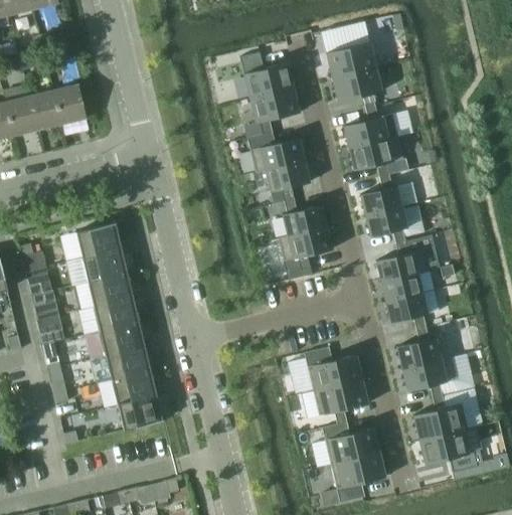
[(7,0),(0,0),(0,16),(11,14),(7,0)]
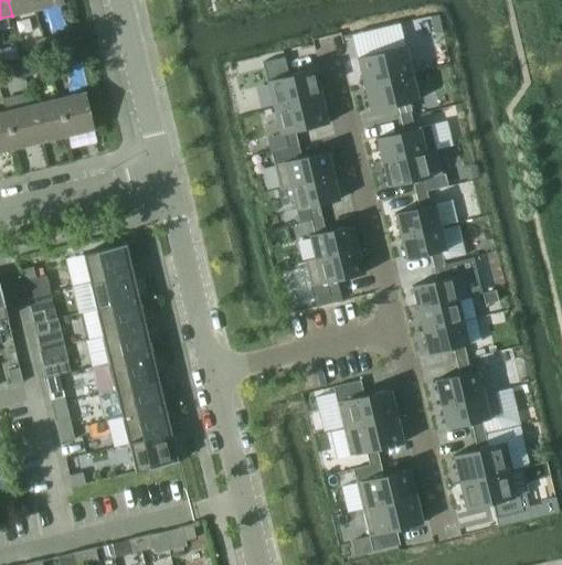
[(35,0),(8,0),(12,16),(38,10),(35,0)]
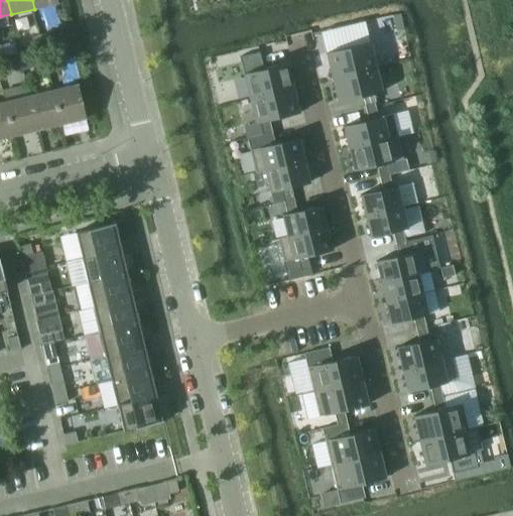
[(58,0),(32,0),(34,9),(57,3),(59,3),(58,0)]
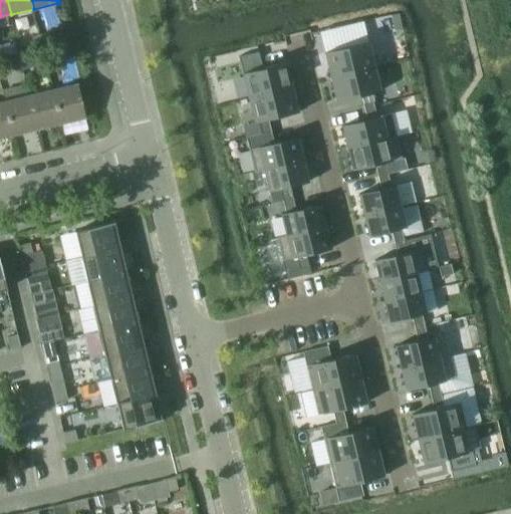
[(51,45),(49,37),(48,33),(41,35),(43,47),(51,45)]
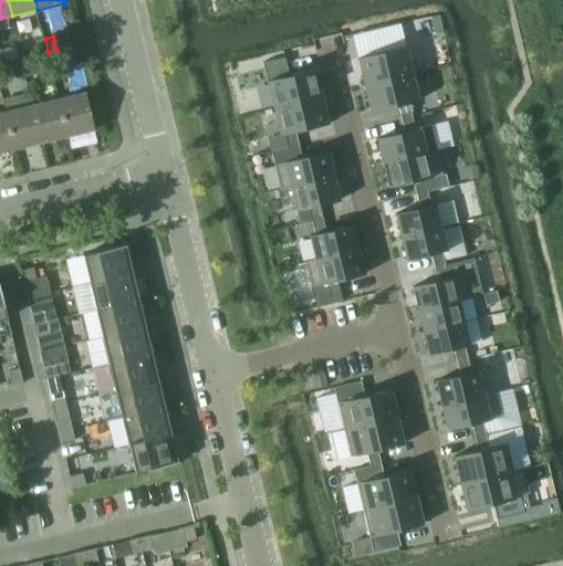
[(382,39),(385,52),(395,50),(392,37),(382,39)]
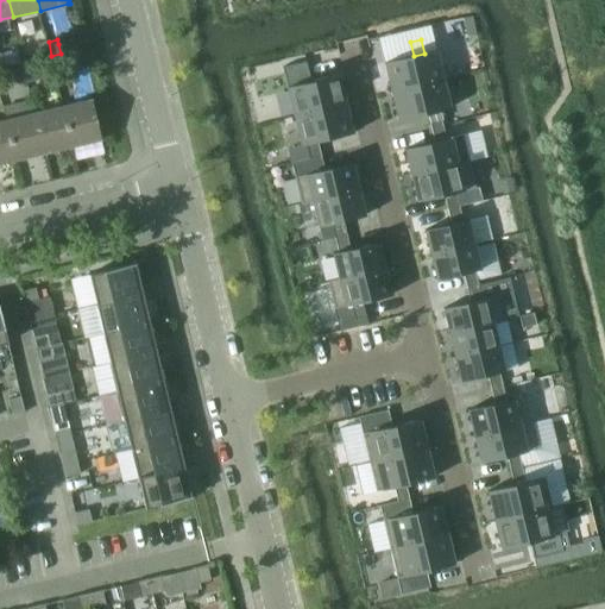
[(77,41),(58,44),(61,54),(71,51),(74,58),(81,56),(77,41)]
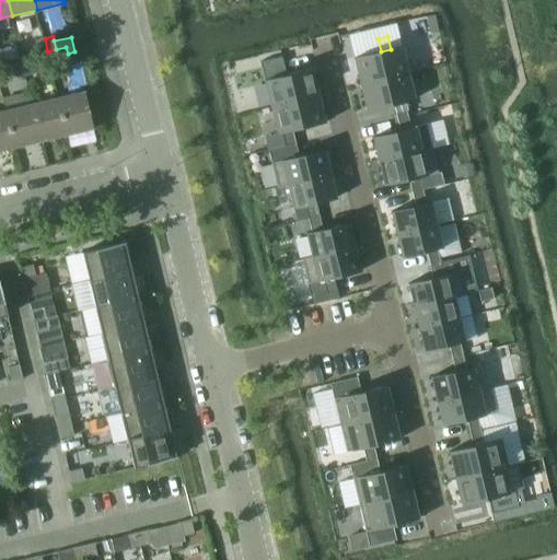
[(36,41),(39,54),(47,51),(45,38),(36,41)]
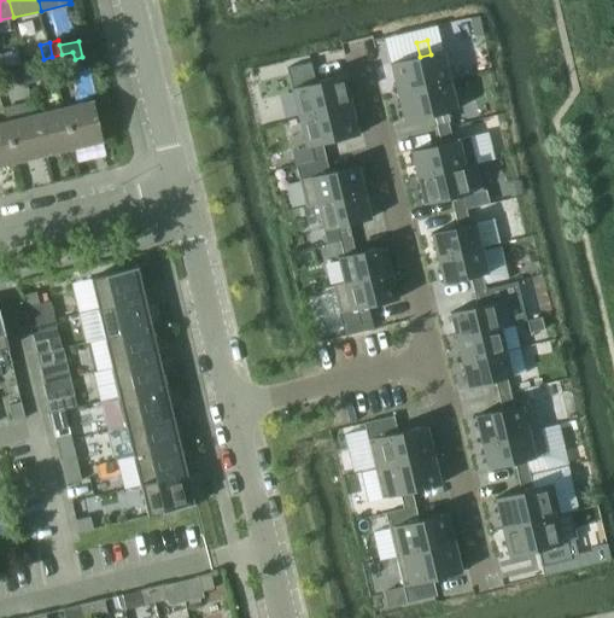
[(445,51),(431,54),(420,57),(392,64),(399,93),(452,81),(445,51)]
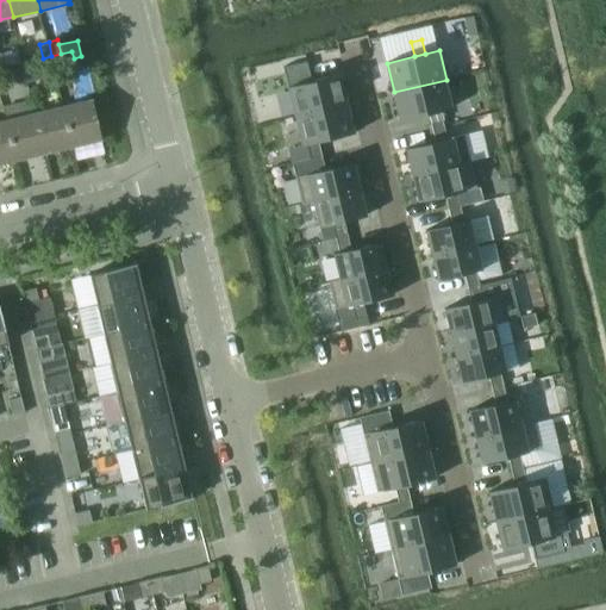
[(86,70),(82,56),(81,56),(74,58),(76,73),(86,70)]
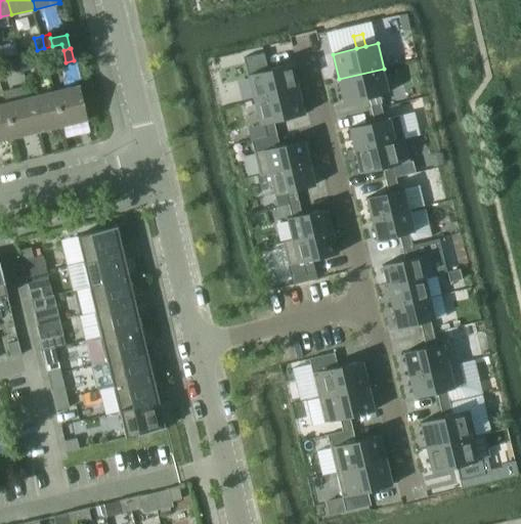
[(265,54),(246,59),(250,75),(269,71),(265,54)]
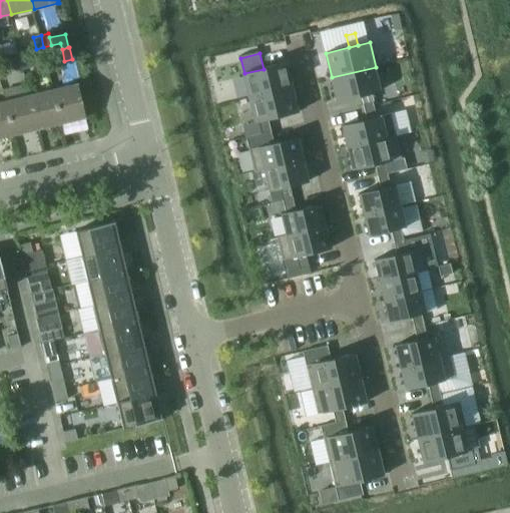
[(29,57),(21,58),(24,70),(32,68),(29,57)]
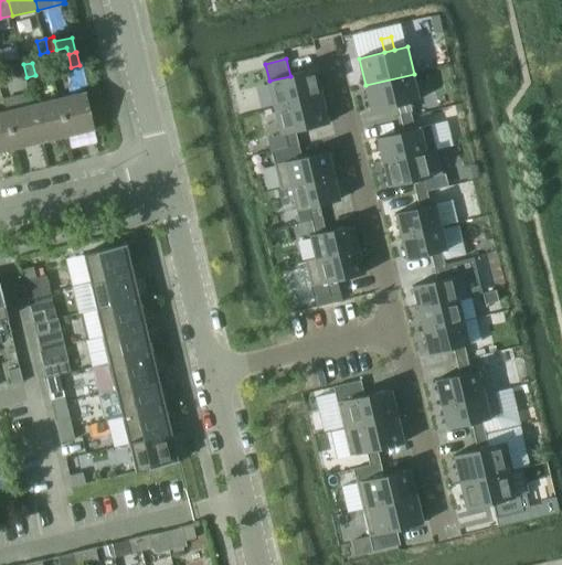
[(23,64),(16,66),(18,80),(27,77),(23,64)]
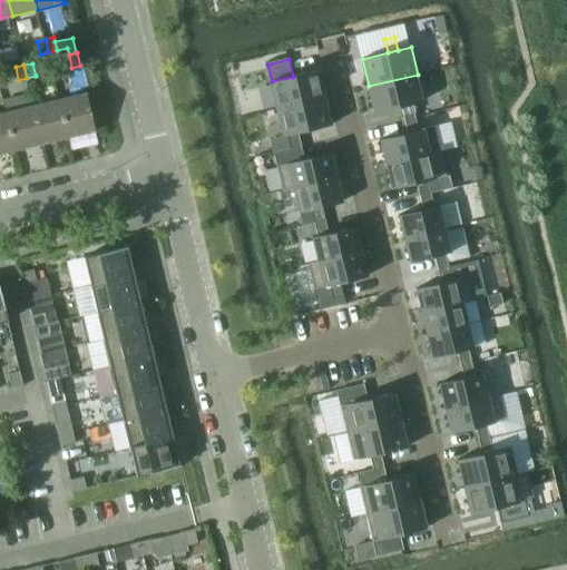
[(320,71),(272,81),(271,82),(277,109),(326,98),(320,71)]
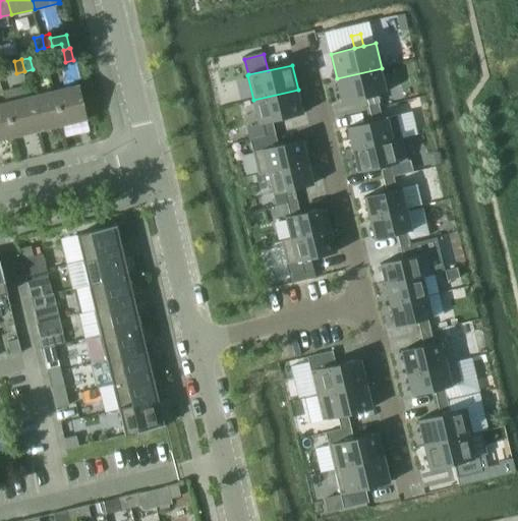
[(388,93),(382,68),(337,78),(343,104),(368,98),(378,95),(388,93)]
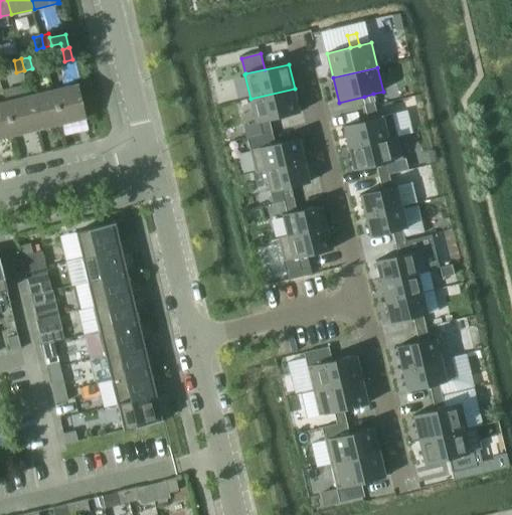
[(77,86),(54,91),(62,124),(88,118),(79,84),(77,86)]
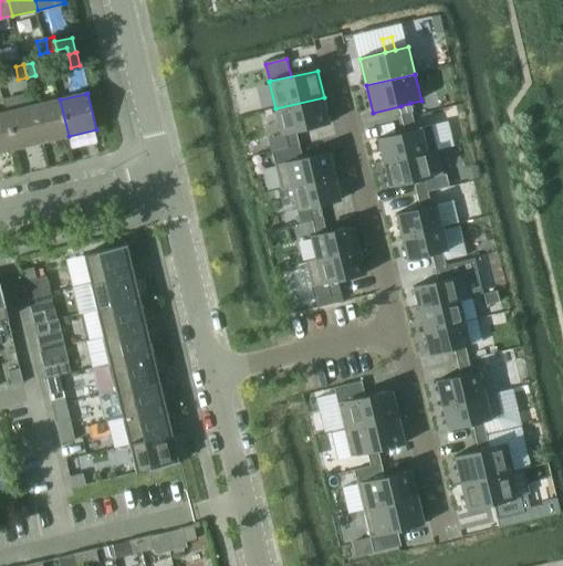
[(31,94),(4,101),(7,113),(16,148),(42,143),(33,106),(31,94)]
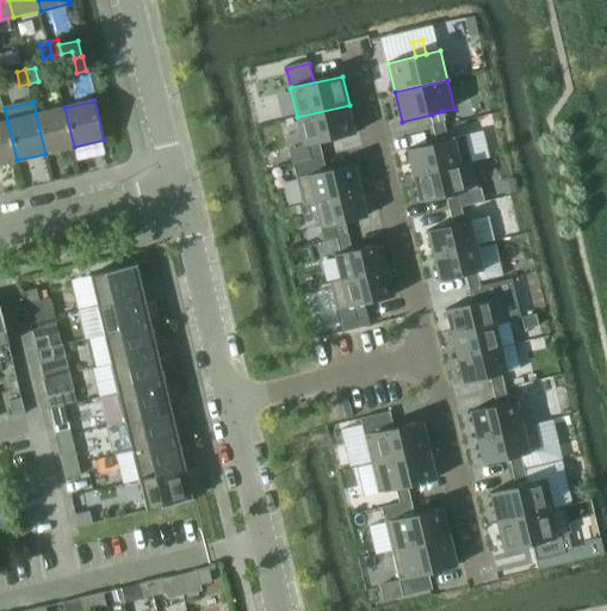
[(357,134),(350,105),(297,117),(304,146),(309,144),(321,142),(357,134)]
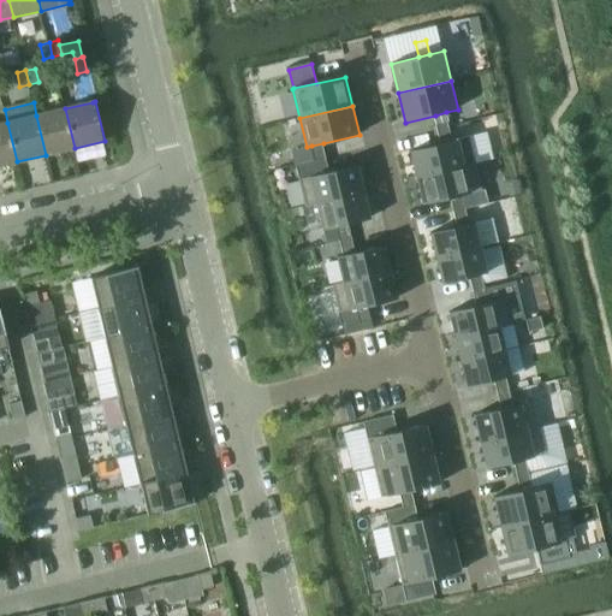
[(65,108),(36,116),(46,155),(75,148),(65,108)]
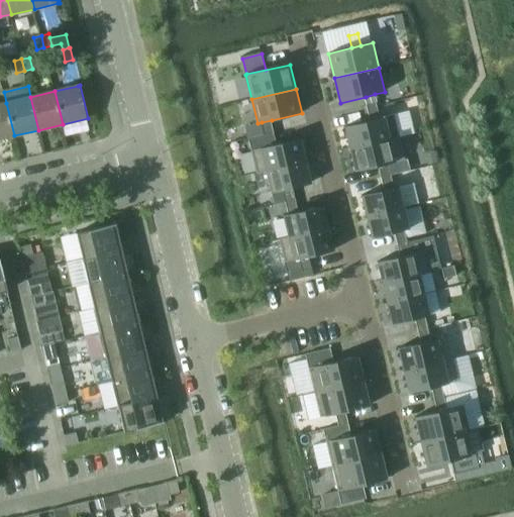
[(378,106),(375,94),(366,97),(368,109),(378,106)]
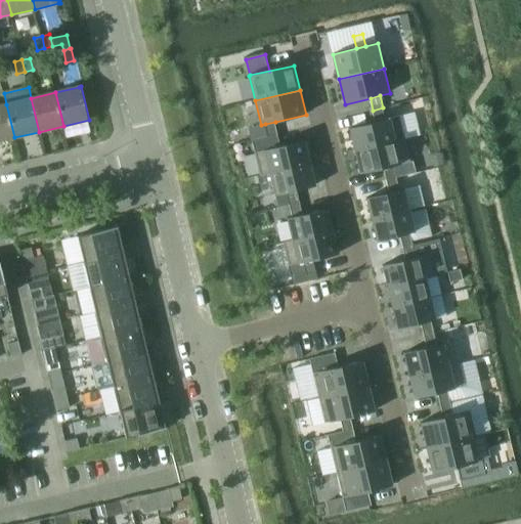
[(6,104),(0,105),(0,140),(14,137),(6,104)]
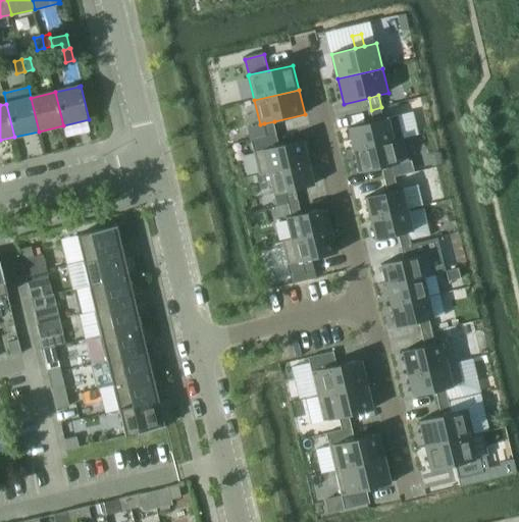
[(384,119),(381,107),(371,110),(374,121),(384,119)]
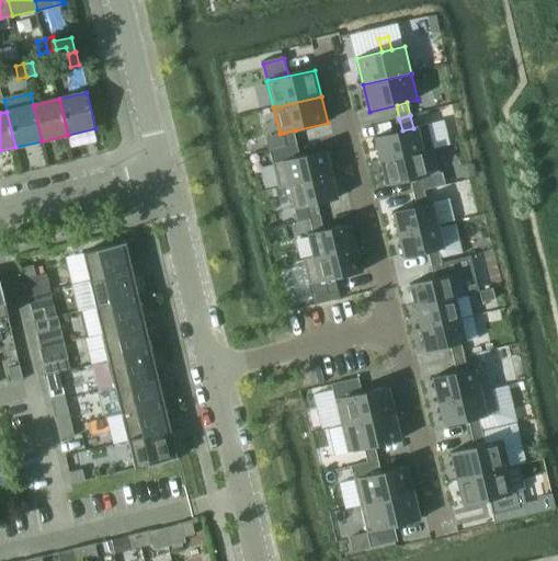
[(402,130),(375,137),(382,161),(434,149),(452,145),(446,121),(413,128),(402,130)]
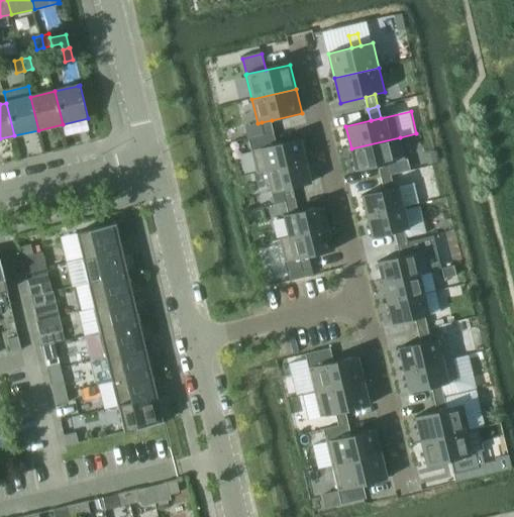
[(275,132),(272,120),(262,122),(265,134),(275,132)]
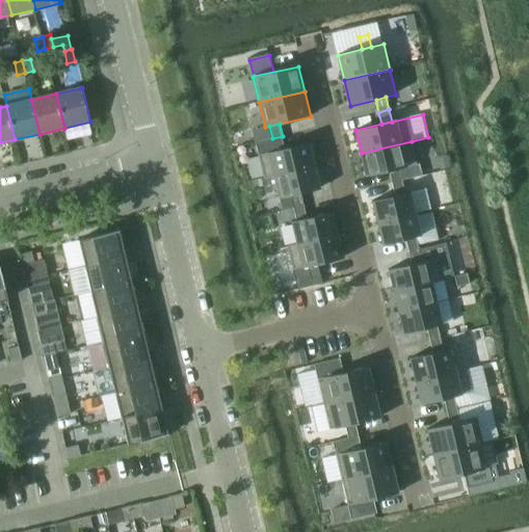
[(286,149),(283,136),(272,138),(257,142),(260,155),(286,149)]
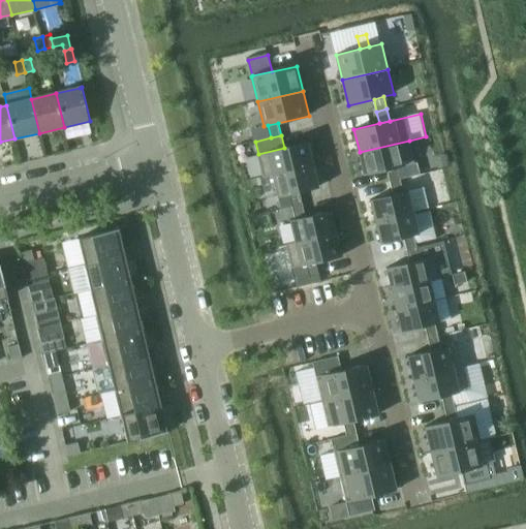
[(409,141),(400,143),(360,152),(365,176),(389,169),(398,167),(415,163),(409,141)]
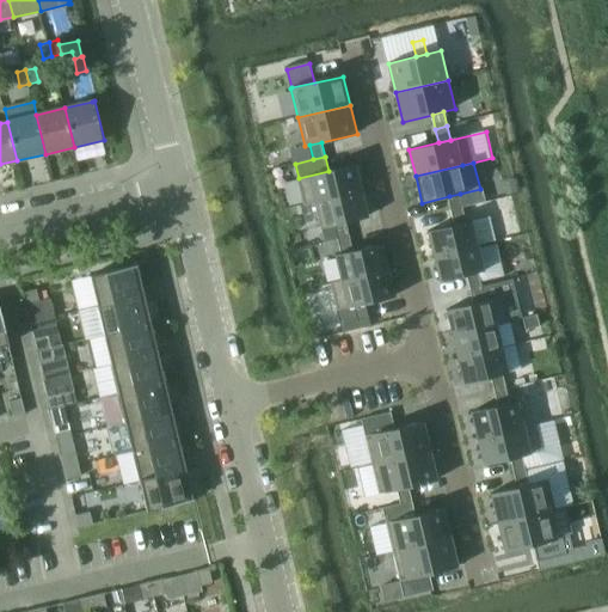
[(356,164),(329,171),(299,178),(305,204),(315,202),(363,190),(356,164)]
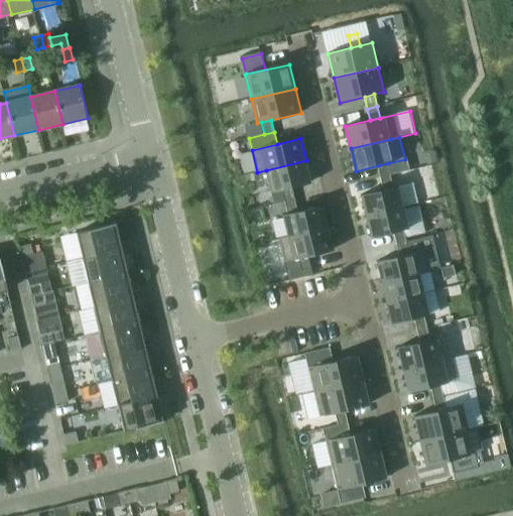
[(311,183),(306,160),(266,170),(272,192),(283,189),(292,187),(311,183)]
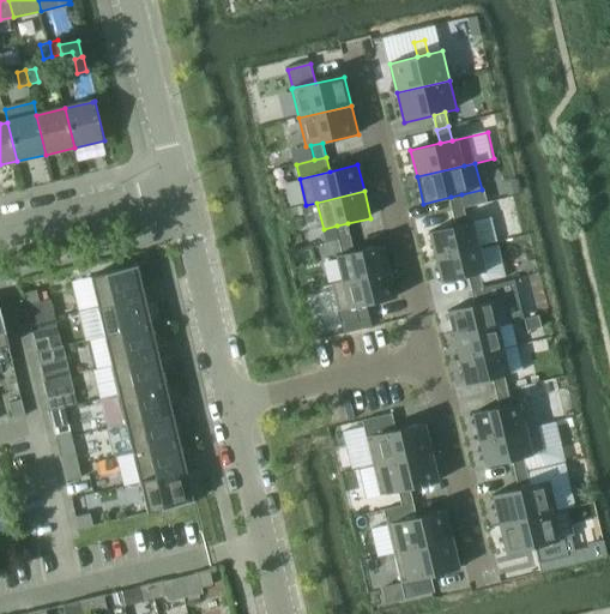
[(465,209),(461,194),(451,197),(453,211),(465,209)]
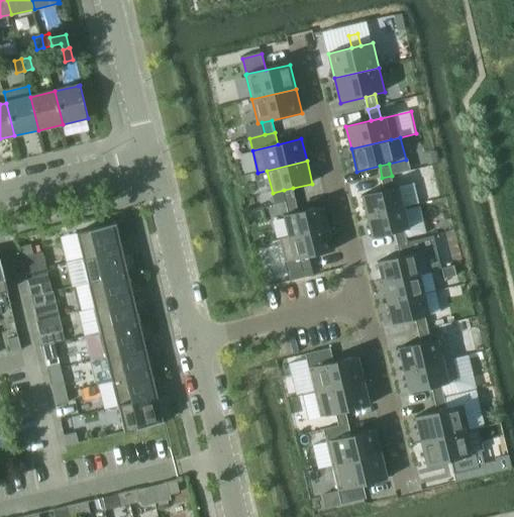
[(395,188),(392,176),(382,178),(385,190),(395,188)]
